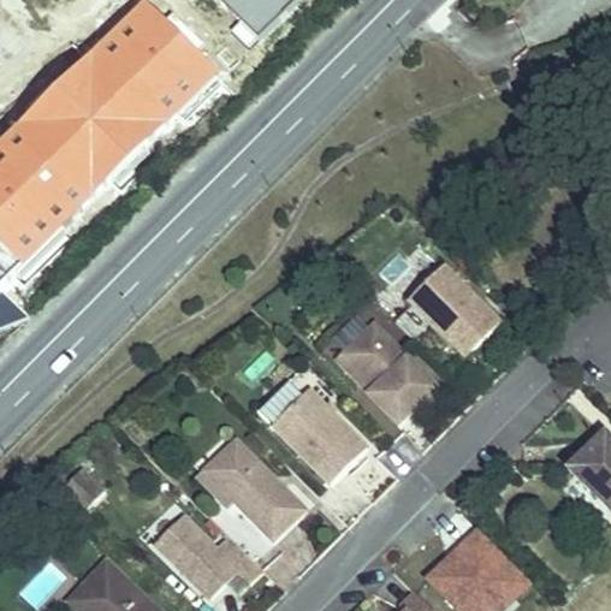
[(19,153),(81,221),(125,182),(65,113),(45,130),(19,153)]
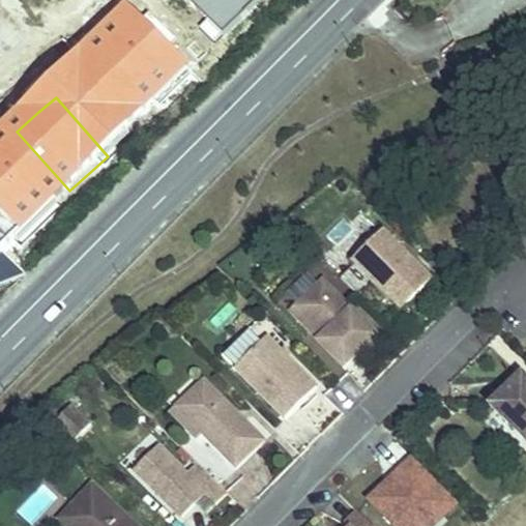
[(9,122),(17,132),(38,112),(30,104),(9,122)]
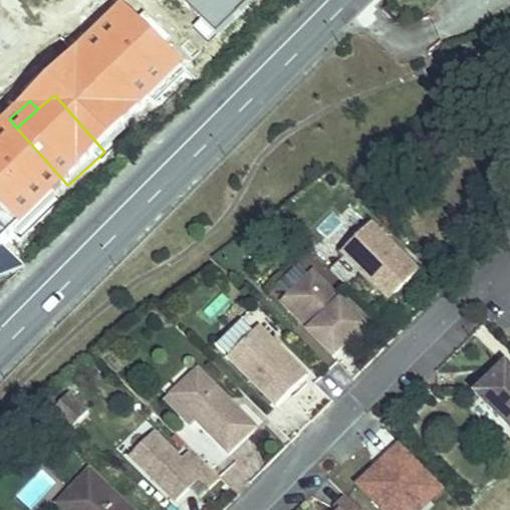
[(367,221),(338,250),(387,296),(415,268),(367,221)]
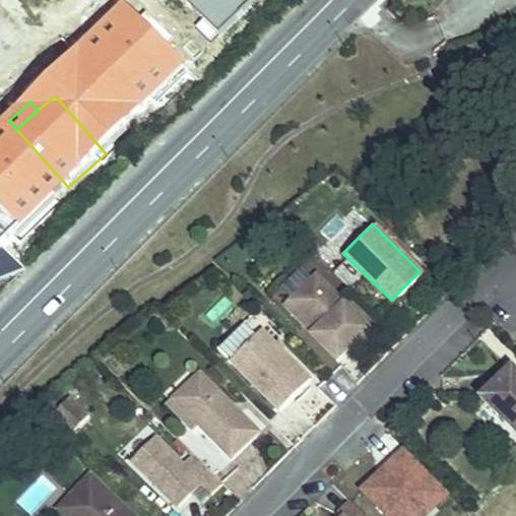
[(458,249),(467,239),(459,231),(450,242),(458,249)]
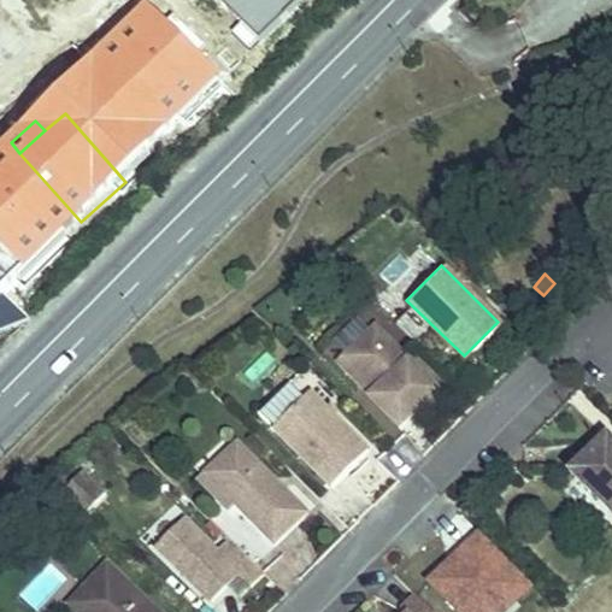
[(365,392),(395,423),(435,386),(371,322),(339,353),(371,386),(365,392)]
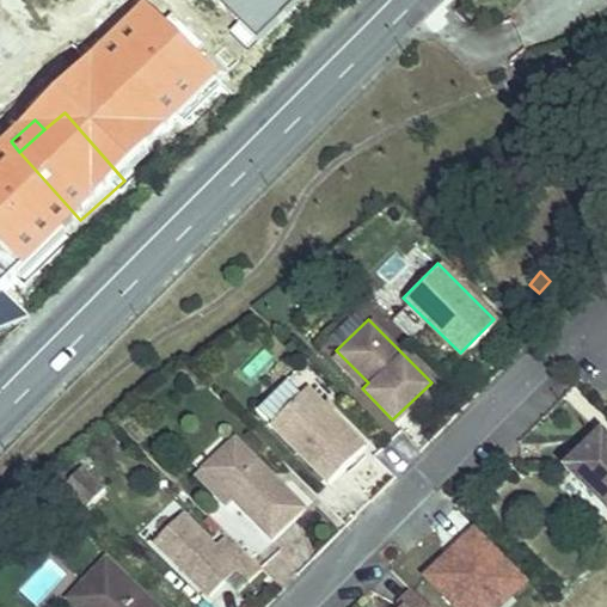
[(330,357),(362,388),(368,382),(336,350),(330,357)]
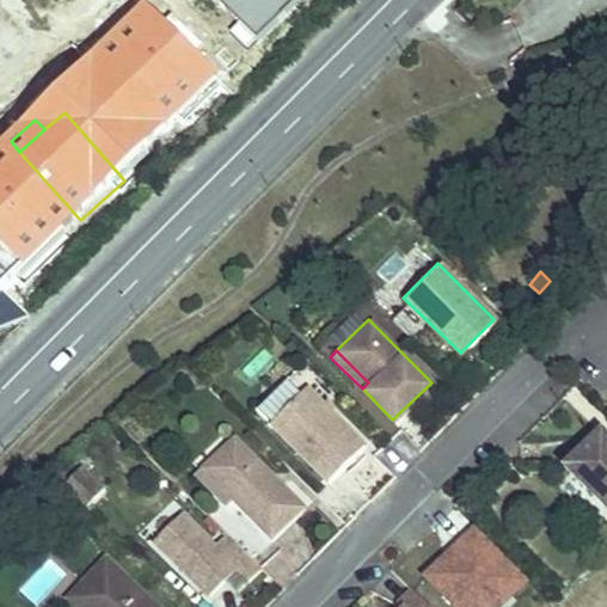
[(305,386),(268,423),(325,480),(362,443),(305,386)]
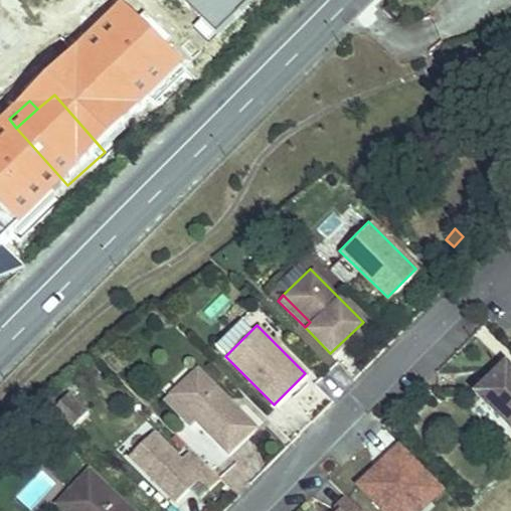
[(510,369),(502,361),(473,392),(510,429),(510,369)]
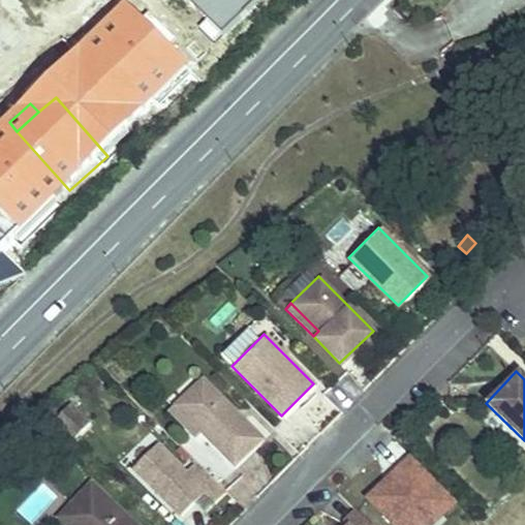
[(198,430),(232,464),(259,437),(239,415),(236,420),(228,412),(228,405),(201,376),(177,399),(203,425),(198,430)]
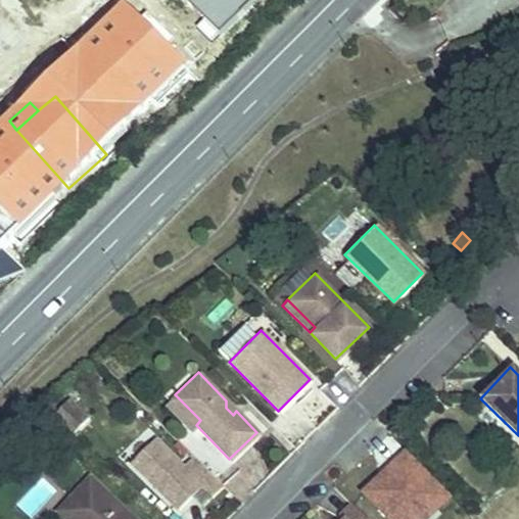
[(166,405),(191,431),(196,425),(200,420),(175,394),(166,405)]
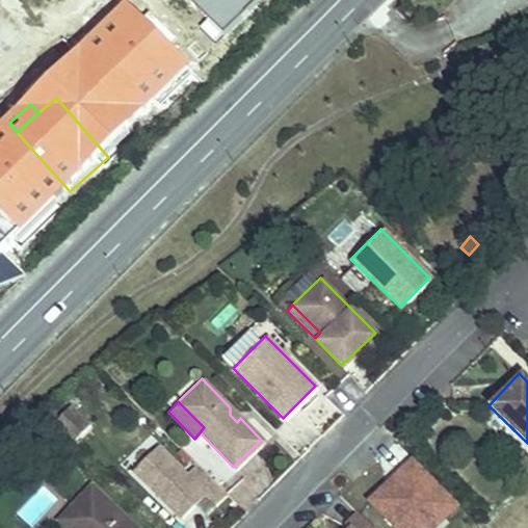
[(52,422),(71,440),(87,422),(68,404),(52,422)]
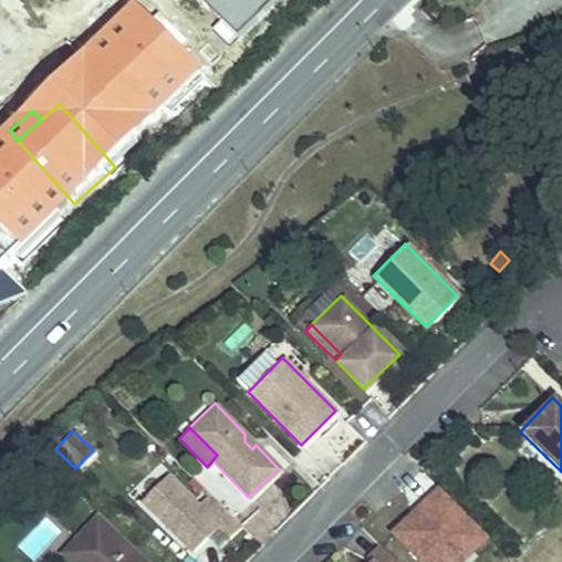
[(245,441),(252,449),(256,445),(245,434),(245,441)]
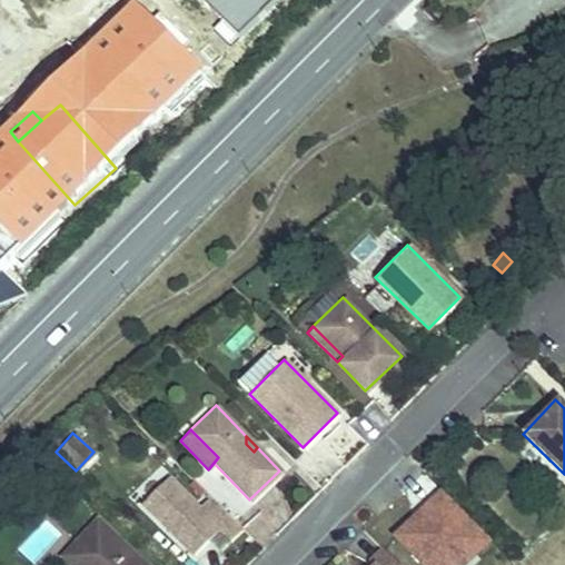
[(42,482),(59,497),(78,476),(61,462),(42,482)]
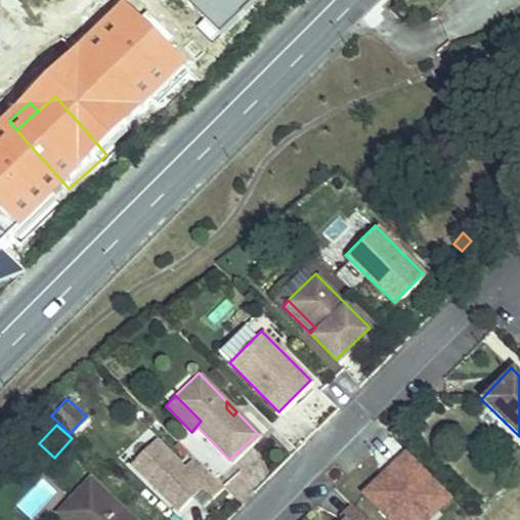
[(221,483),(220,483),(190,453),(179,465),(153,437),(128,462),(175,509),(199,485),(209,495),(221,483)]
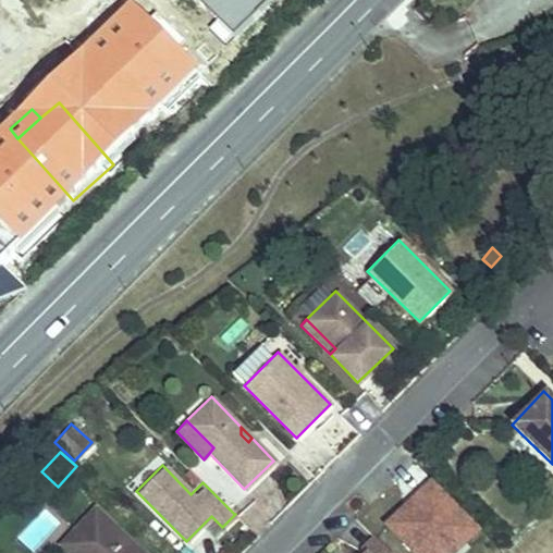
[(415,552),(449,552),(478,524),(430,477),(384,523),(415,552)]
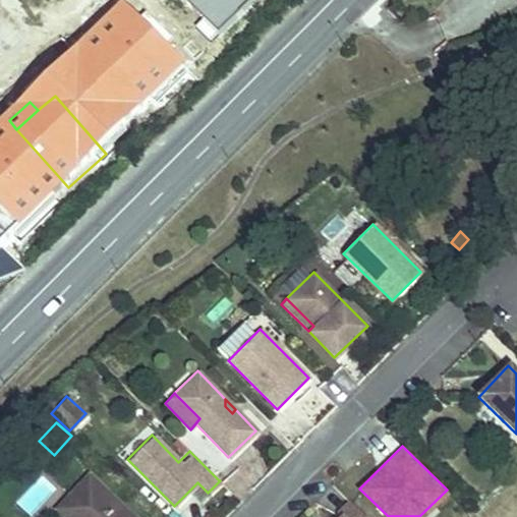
[(129,516),(131,515),(87,474),(56,508),(65,516),(129,516)]
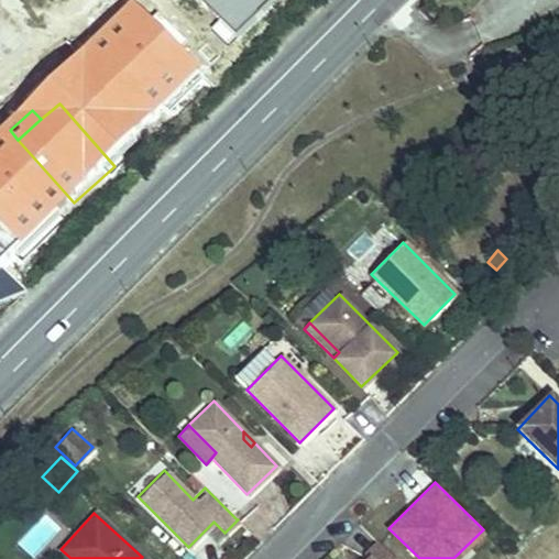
[(357,558),(368,558),(382,546),(376,540),(357,558)]
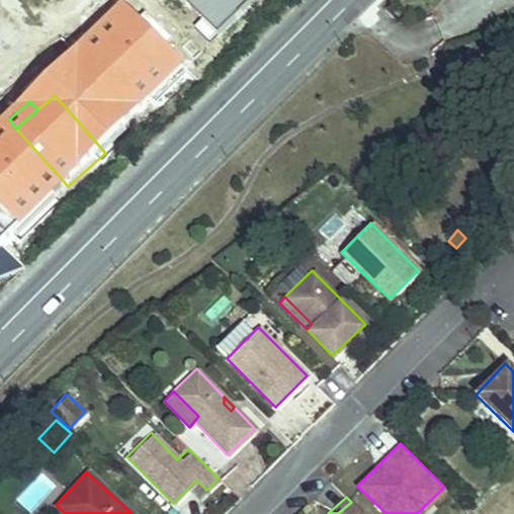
[(338,513),(363,513),(351,502),(338,513)]
